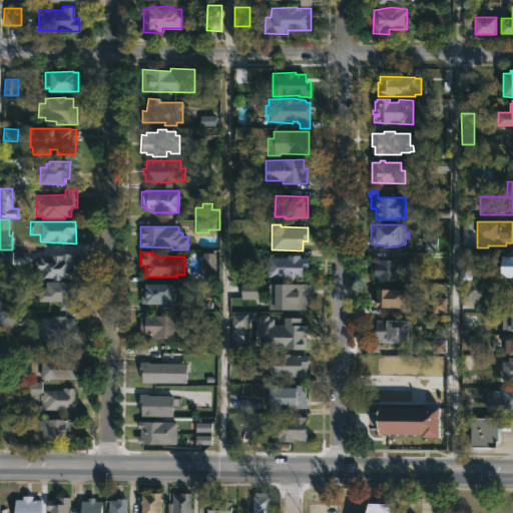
[(308,257),(308,272),(302,272),(302,278),(294,277),(293,280),(274,279),(274,277),(267,277),(267,272),(265,272),(265,260),(268,260),(268,257),(280,258),(280,252),(293,252),(293,258),(294,258),(294,255),(302,255),(302,251),(308,251),(308,257)]
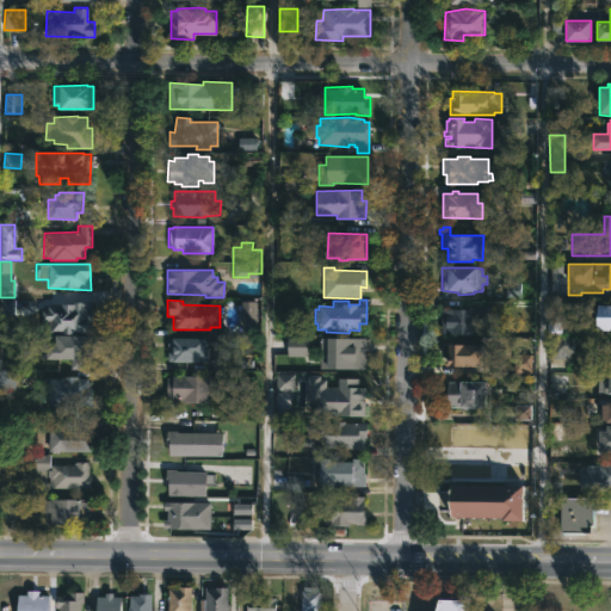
[(91,302),(90,331),(86,331),(86,333),(61,334),(61,333),(42,332),(42,309),(47,309),(47,306),(72,304),(72,302),(91,302)]
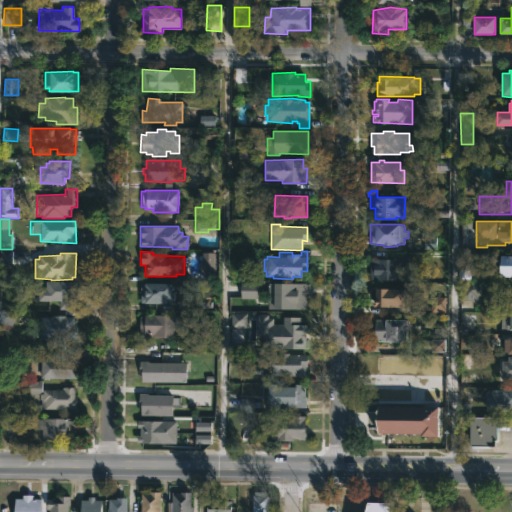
[(213,277),(214,253),(203,253),(202,277),(213,277)]
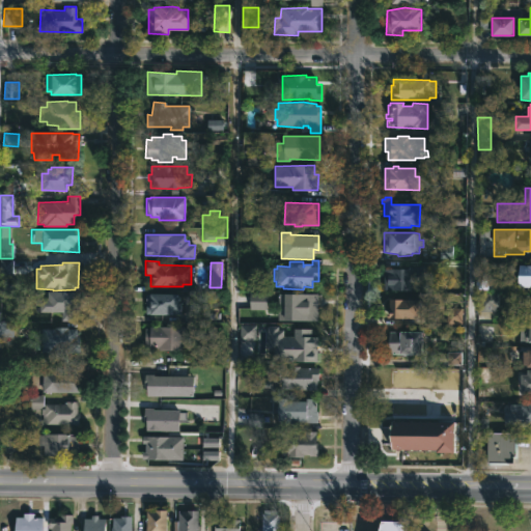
[(530,287),(519,287),(520,266),(530,266),(530,287)]
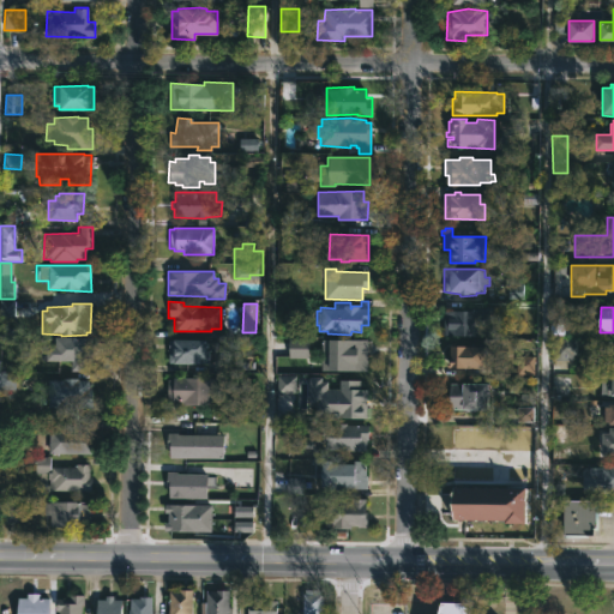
[(489,308),(501,309),(500,323),(495,323),(495,338),(443,336),(443,311),(470,311),(470,309),(476,309),(476,308),(489,308)]
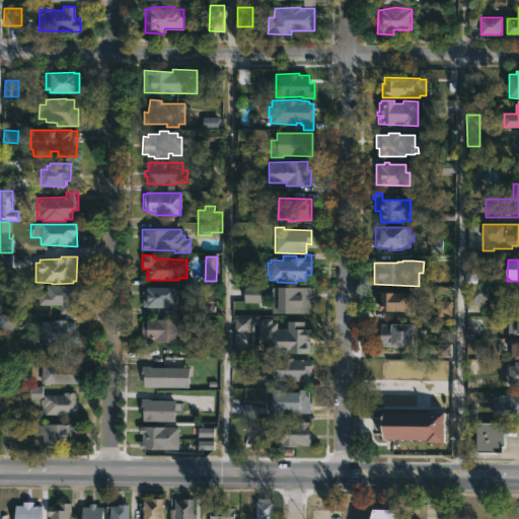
[(465,283),(475,283),(475,263),(464,263),(465,283)]
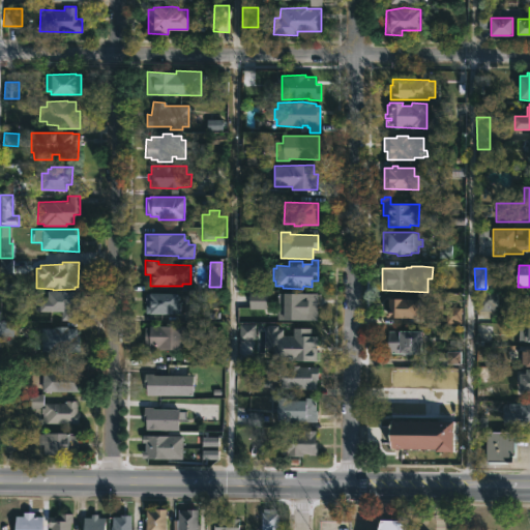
[(72,291),(79,292),(78,314),(71,313),(71,321),(60,321),(60,312),(35,311),(35,296),(40,296),(40,300),(47,300),(47,291),(72,291)]
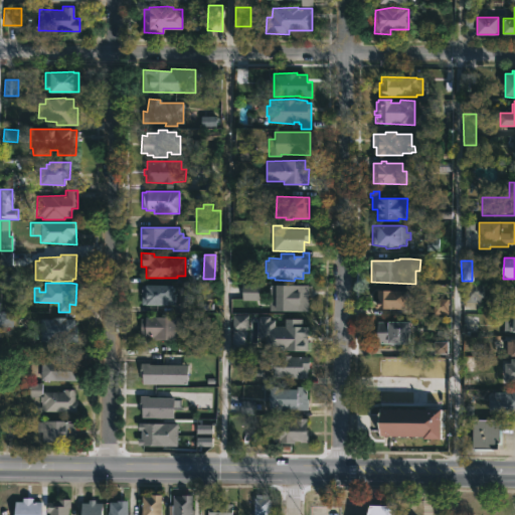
[(155,284),(155,286),(172,286),(172,294),(174,294),(174,305),(141,305),(141,285),(153,285),(153,284),(155,284)]
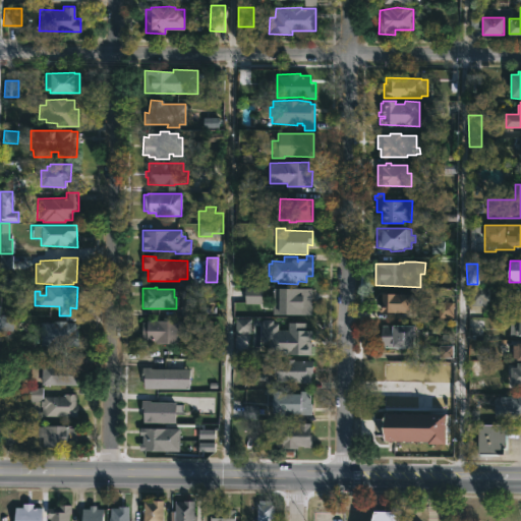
[(244,303),(262,304),(262,288),(244,287),(244,303)]
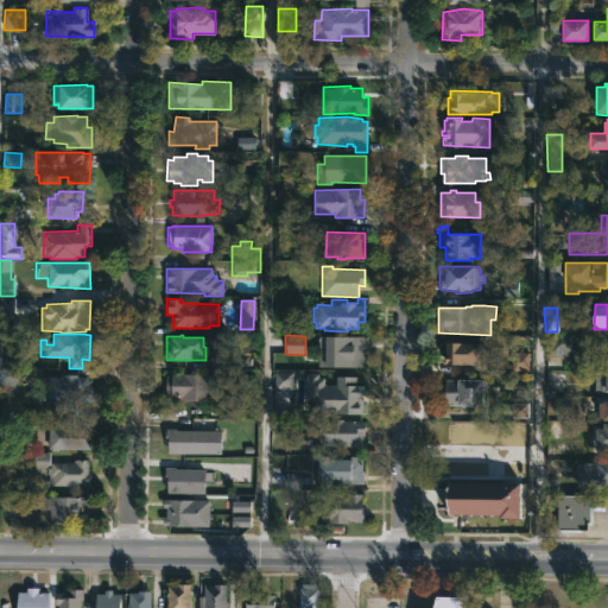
[(362,367),(317,366),(317,335),(362,336),(362,367)]
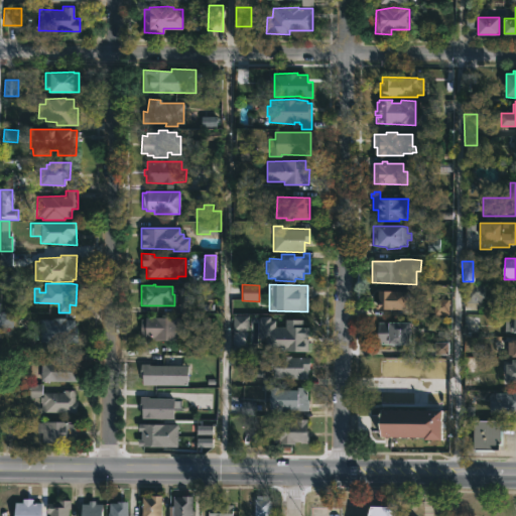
[(484,285),(465,284),(464,302),(483,303),(484,285)]
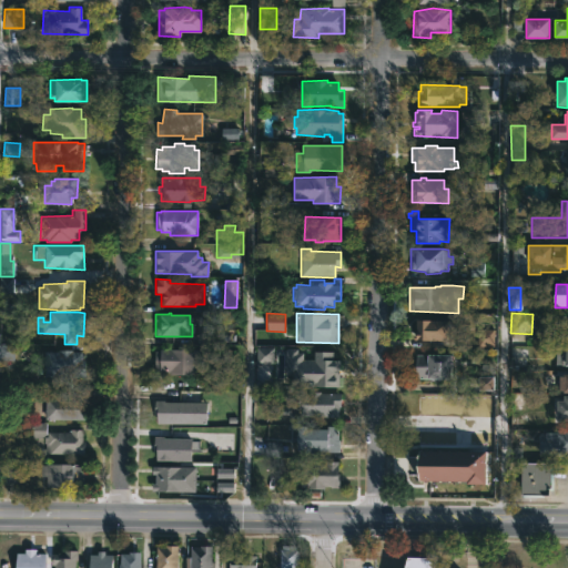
[(455,322),(455,331),(447,331),(447,342),(413,341),(413,337),(416,337),(416,321),(455,322)]
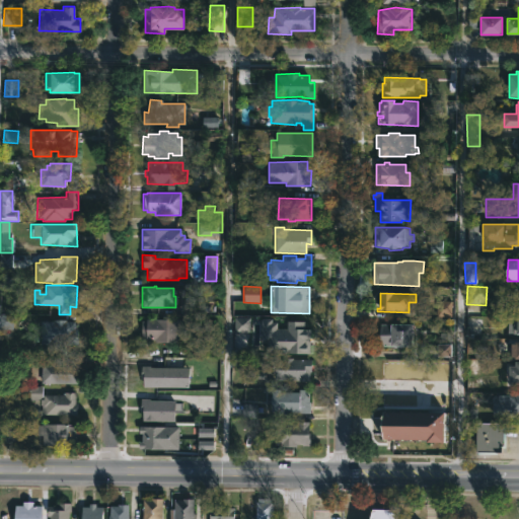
[(249,331),(249,318),(234,317),(234,331),(249,331)]
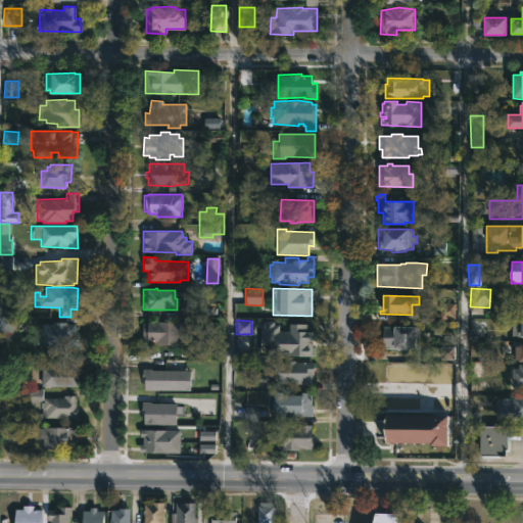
[(312,357),(313,332),(306,332),(306,324),(288,324),(288,331),(277,331),(277,322),(263,321),(263,347),(280,347),(280,355),(312,357)]
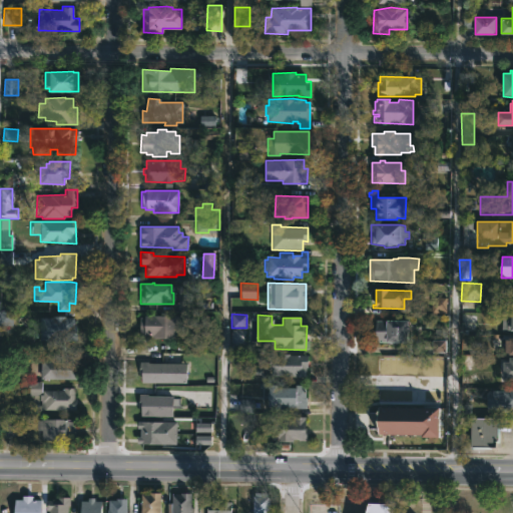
[(512,315),(512,330),(501,330),(501,315),(512,315)]
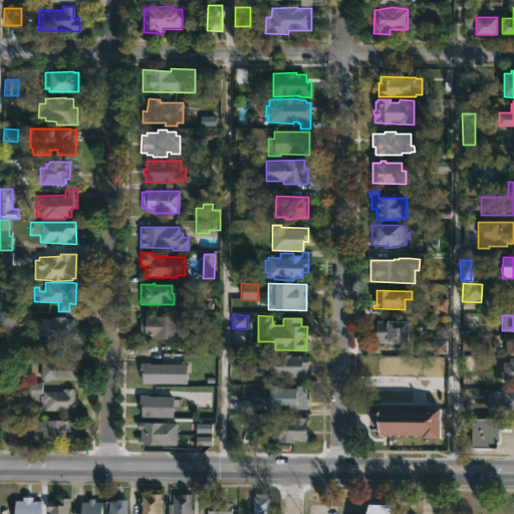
[(180,316),(180,319),(183,319),(182,332),(178,331),(178,339),(154,339),(154,337),(145,337),(145,316),(180,316)]
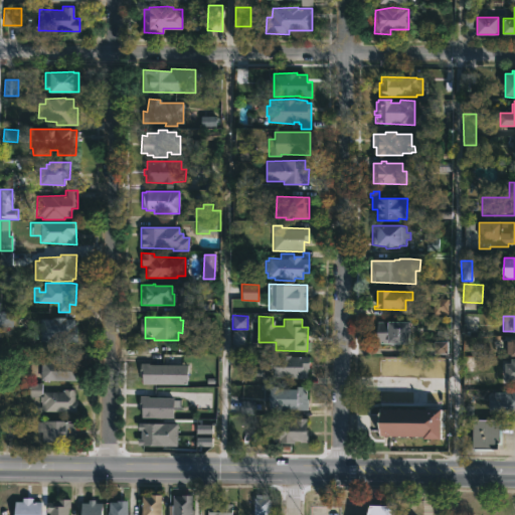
[(64,318),(73,319),(73,326),(75,326),(75,342),(60,342),(60,344),(39,342),(39,319),(64,318)]
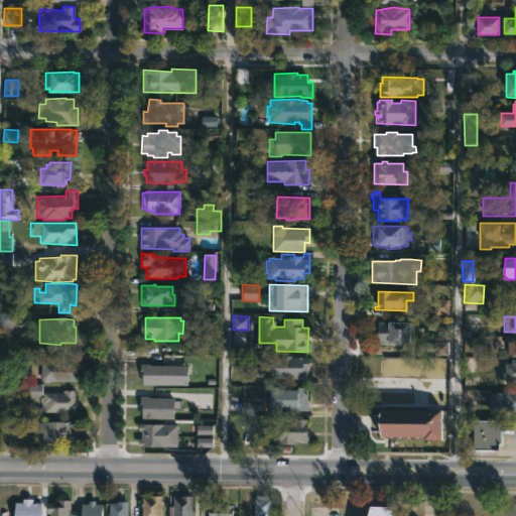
[(411,330),(409,345),(375,343),(377,321),(409,323),(409,328),(411,328),(411,330)]
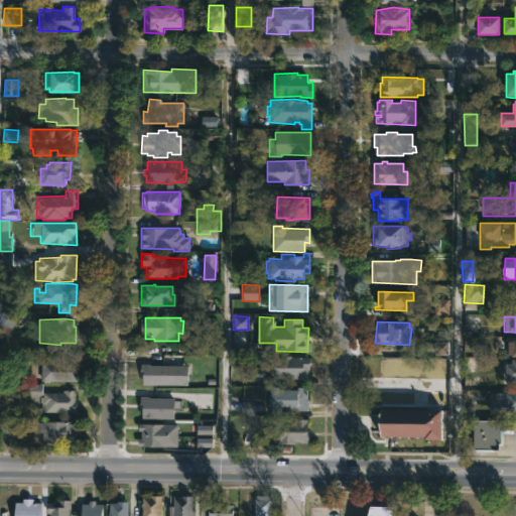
[(515,340),(515,358),(512,358),(512,356),(507,356),(507,354),(502,354),(502,343),(508,344),(508,342),(511,342),(511,340),(515,340)]
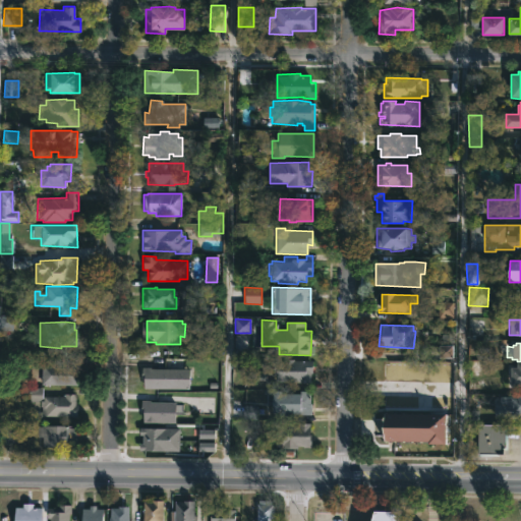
[(453,345),(439,346),(440,358),(453,358),(453,345)]
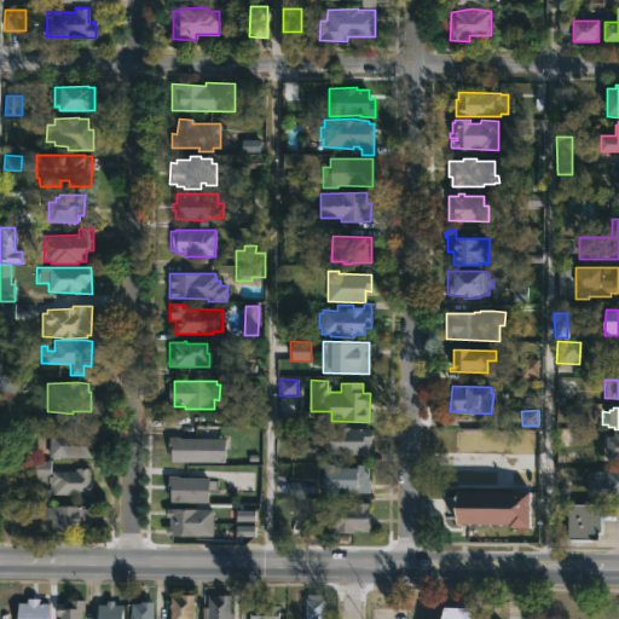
[(348,427),(371,428),(371,444),(369,444),(369,456),(328,453),(328,445),(324,445),(324,428),(348,427)]
